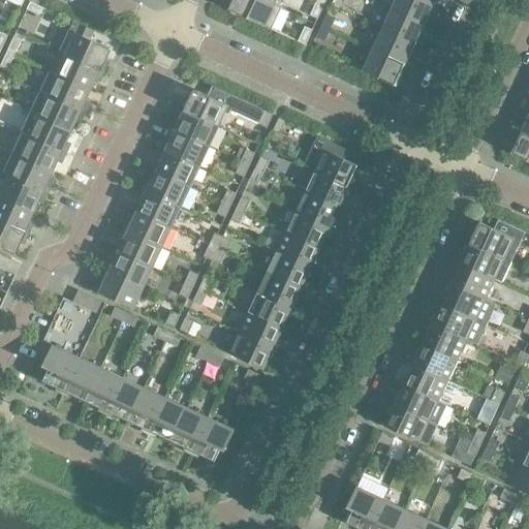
[(282,7),(275,4),(275,5),(262,0),(236,0),(231,10),(272,29),(282,7)]
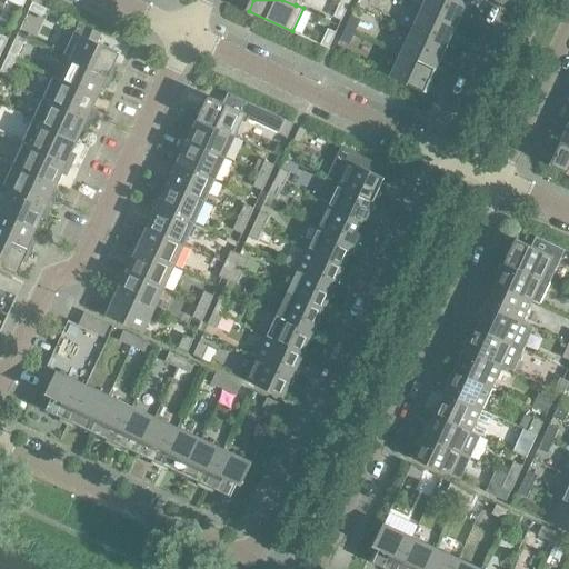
[(342,20),(349,3),(341,0),(333,17),(342,20)]
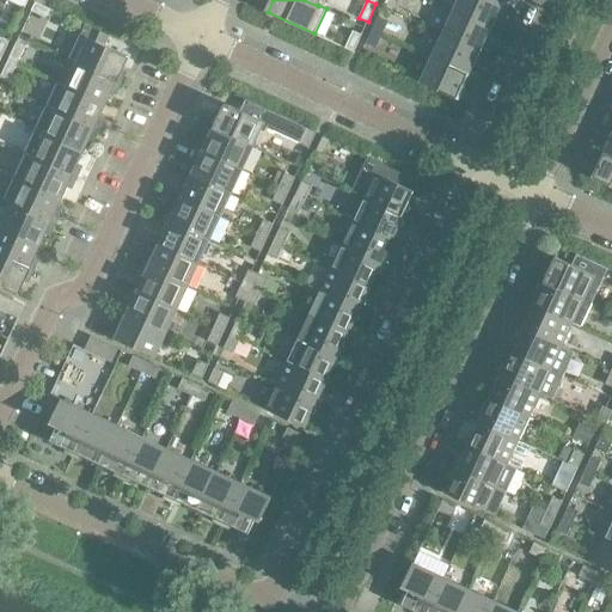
[(490,28),(501,5),(491,0),(458,0),(454,11),(490,28)]
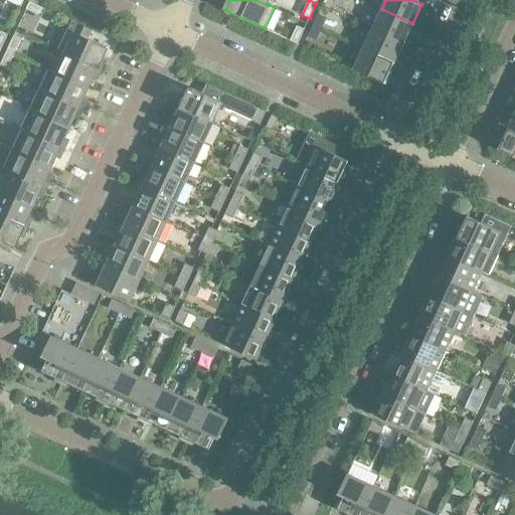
[(44,8),(40,6),(30,1),(26,9),(40,16),(44,8)]
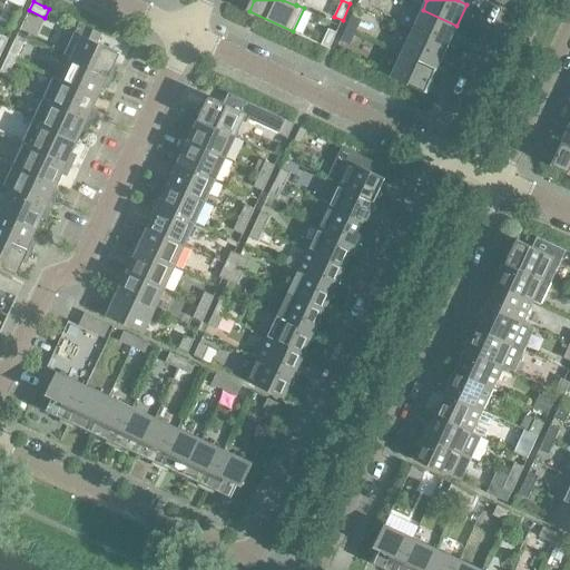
[(446,48),(457,26),(423,10),(413,32),(446,48)]
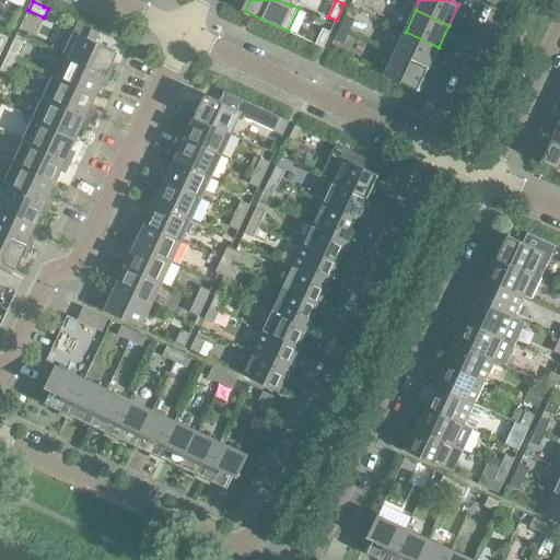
[(356,19),(346,14),(340,27),(349,32),(356,19)]
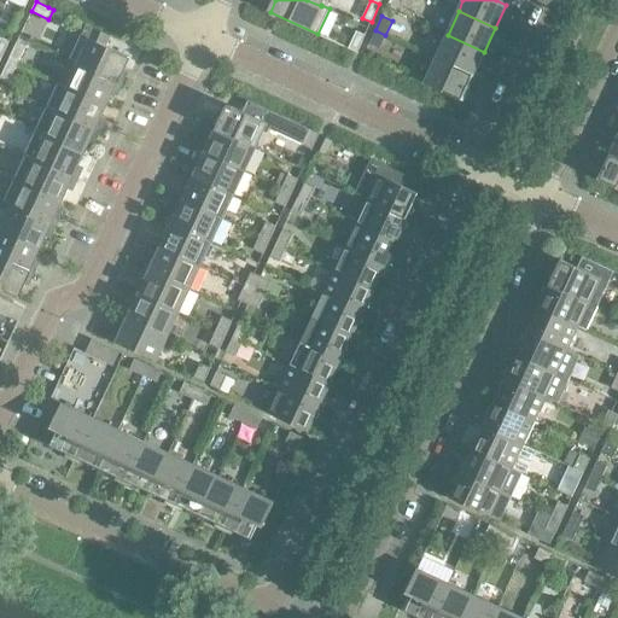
[(357,53),(366,35),(356,30),(348,48),(357,53)]
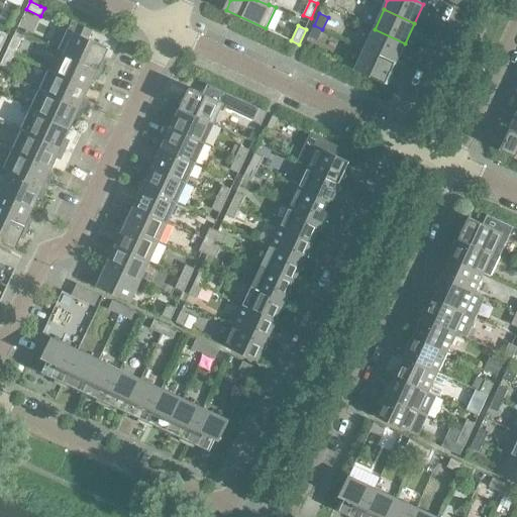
[(317,40),(322,29),(314,25),(309,36),(317,40)]
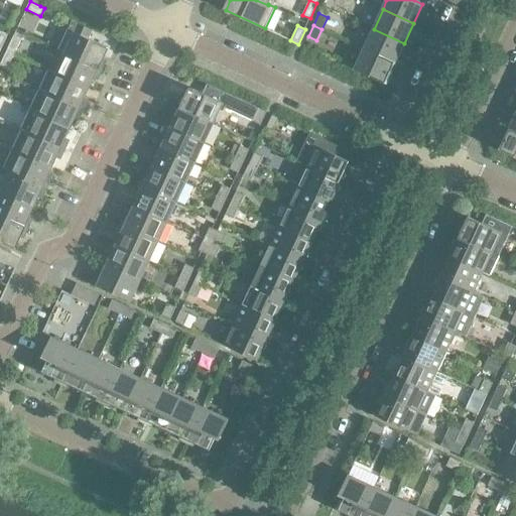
[(108,47),(69,29),(58,50),(65,53),(98,69),(108,47)]
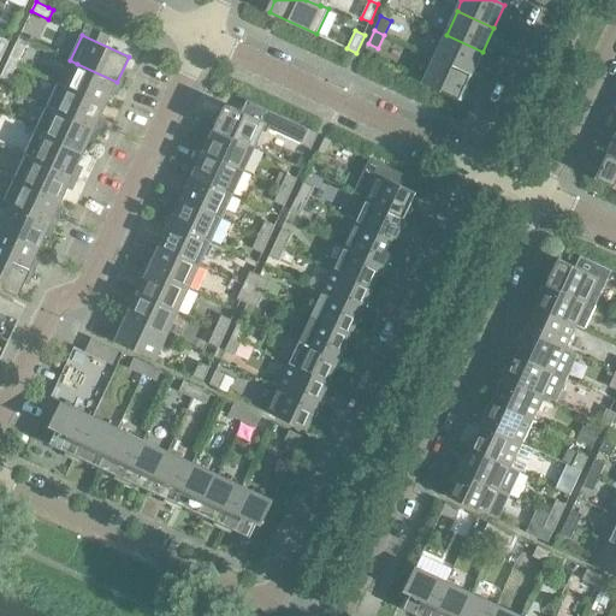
[(471,76),(483,52),(446,35),(434,59),(471,76)]
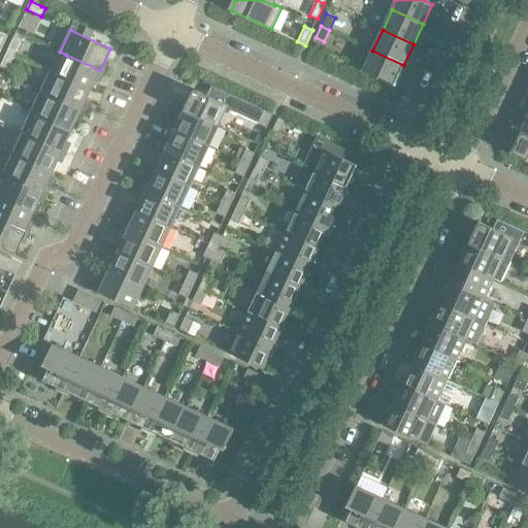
[(22,39),(14,36),(7,51),(14,55),(22,39)]
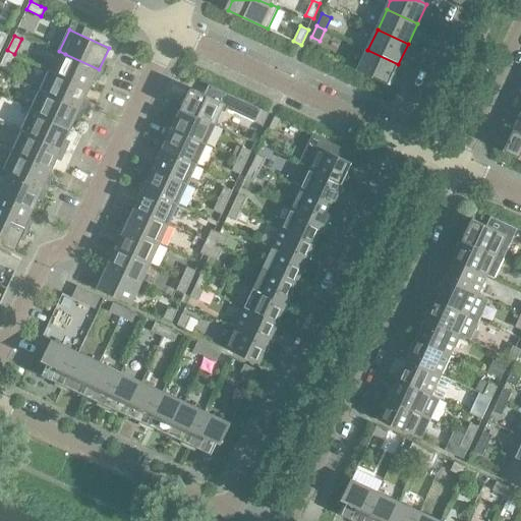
[(8,68),(14,54),(7,50),(0,65),(8,68)]
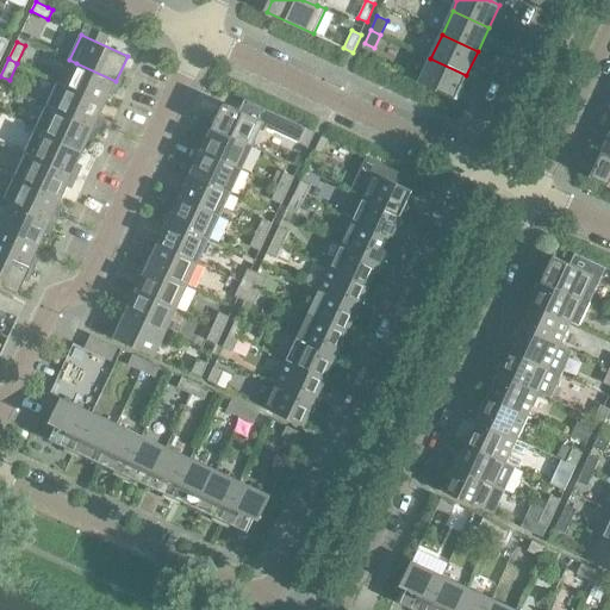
[(455,99),(466,75),(430,58),(419,82),(455,99)]
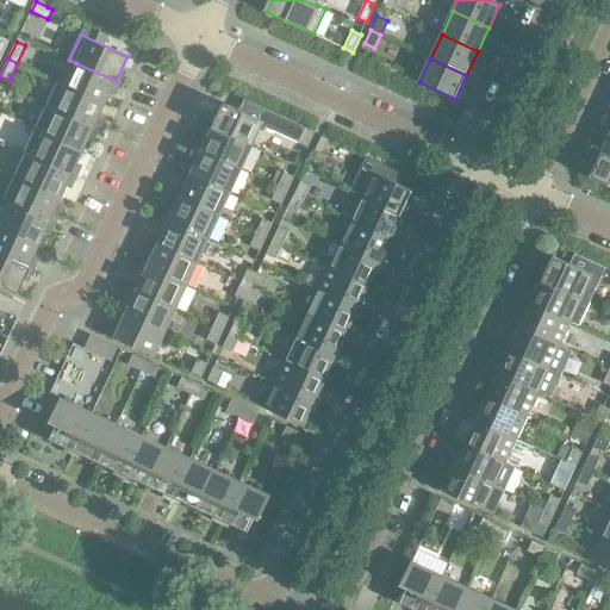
[(105,104),(116,81),(76,63),(67,86),(66,86),(105,104)]
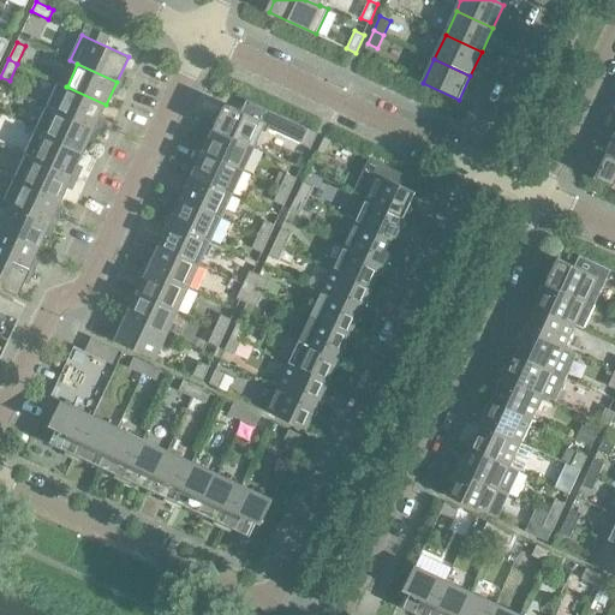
[(95,129),(106,105),(66,87),(67,87),(59,83),(48,106),(95,129)]
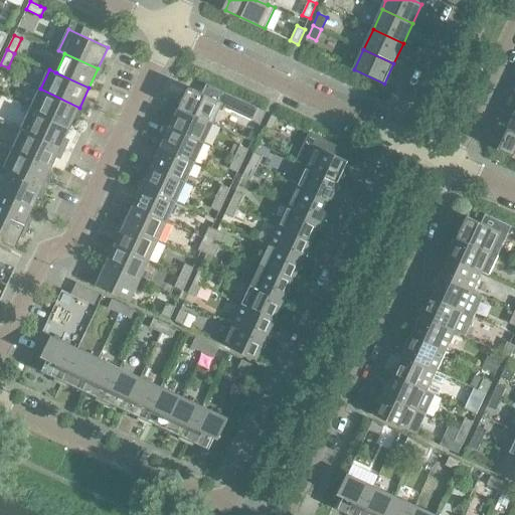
[(222,103),(217,100),(189,88),(180,108),(213,123),(222,103)]
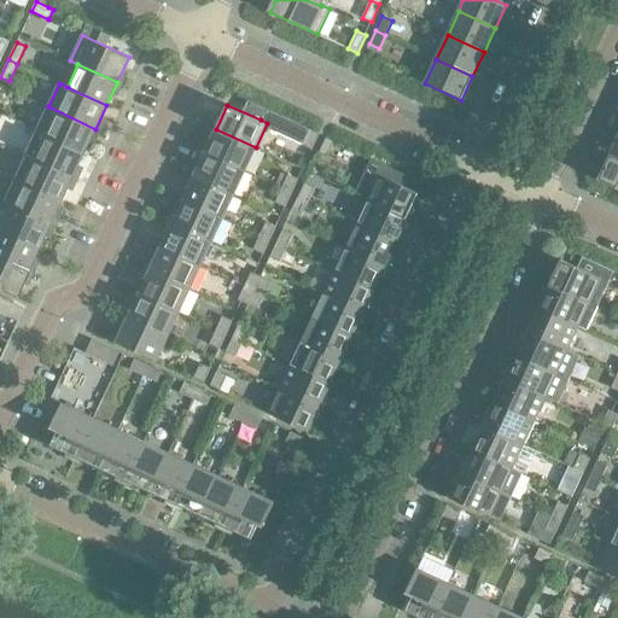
[(85,153),(95,129),(48,106),(36,130),(85,153)]
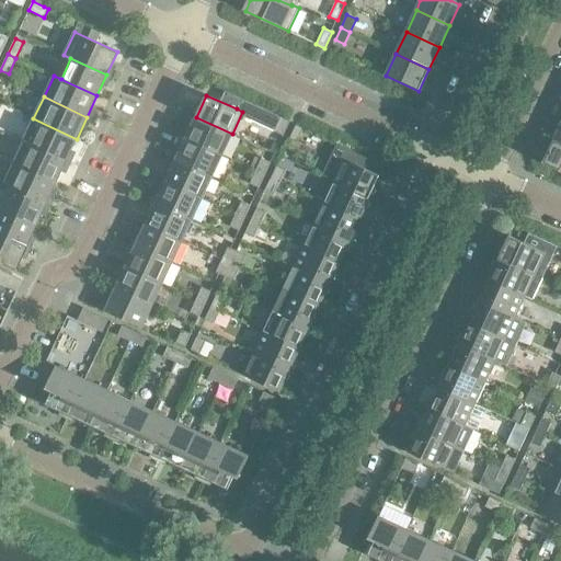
[(221,155),(232,134),(196,117),(186,138),(221,155)]
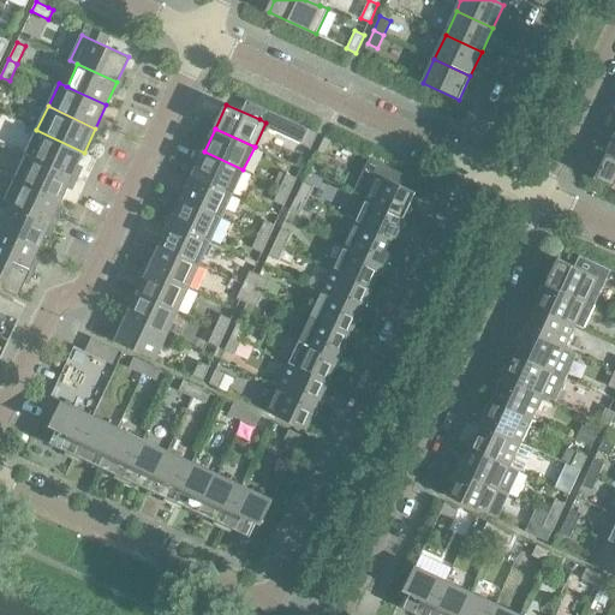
[(72,175),(84,153),(36,130),(25,154),(72,175)]
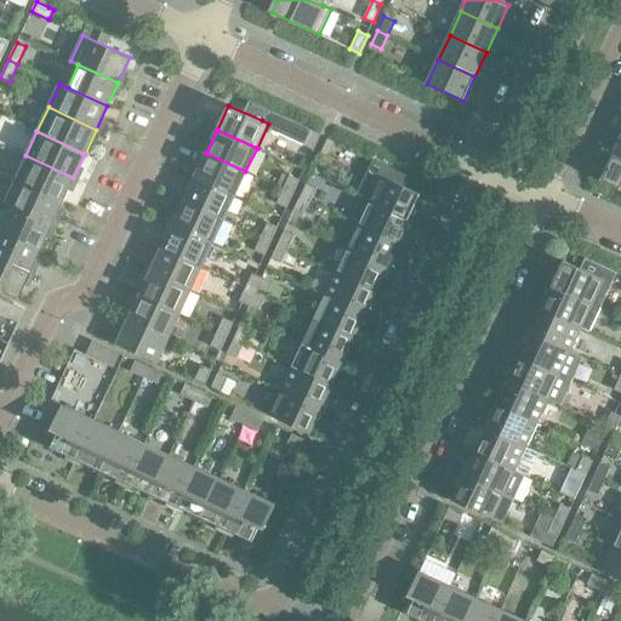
[(320,135),(312,131),(305,146),(313,151),(320,135)]
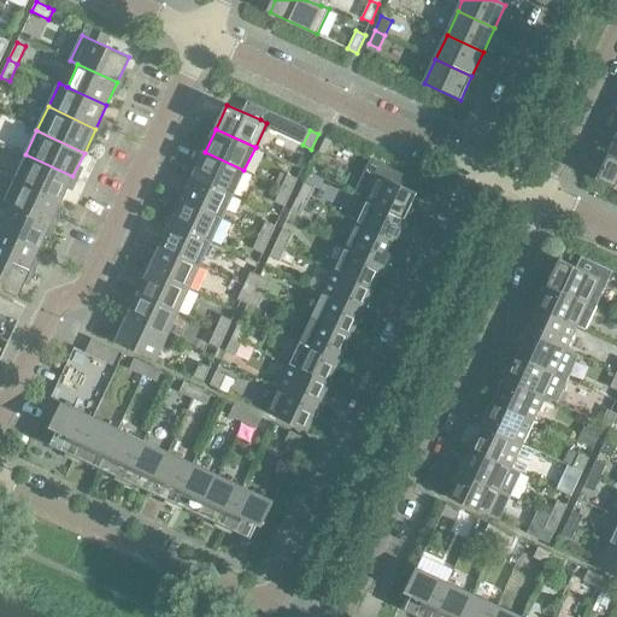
[(327,157),(334,141),(325,136),(318,152),(327,157)]
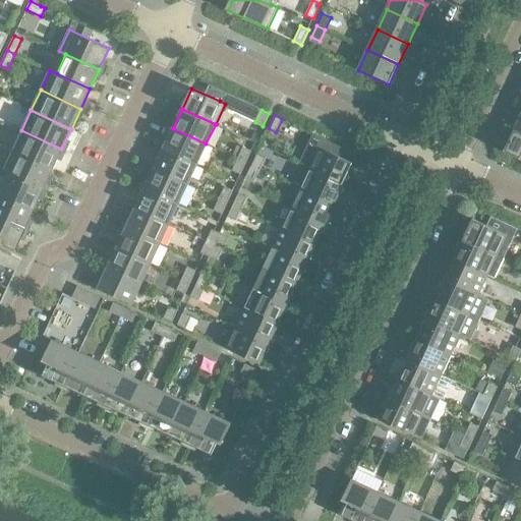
[(196,164),(206,143),(173,128),(164,149),(196,164)]
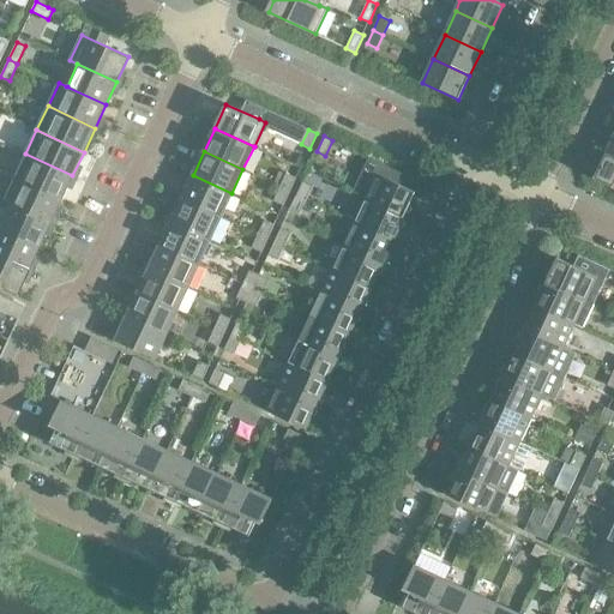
[(61,199),(72,175),(25,154),(14,178),(61,199)]
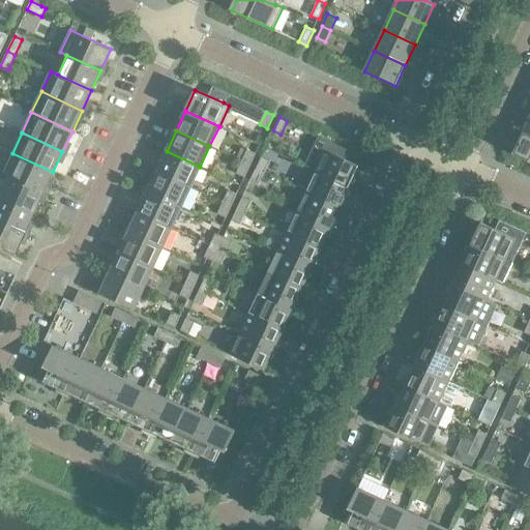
[(529,160),(529,136),(523,133),(513,153),(529,160)]
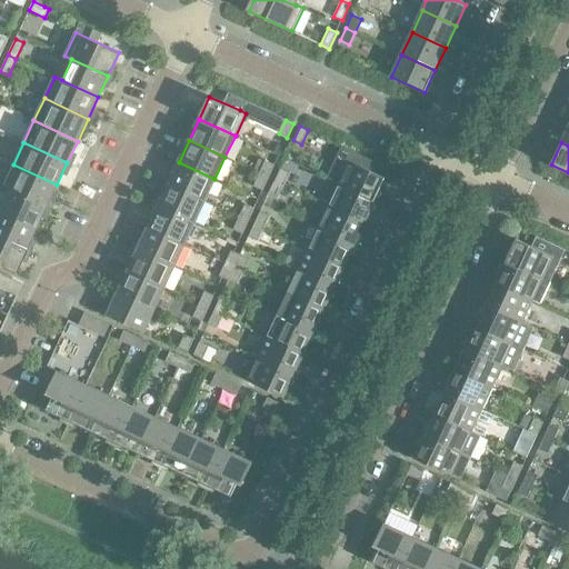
[(266,161),(260,173),(269,178),(275,165),(266,161)]
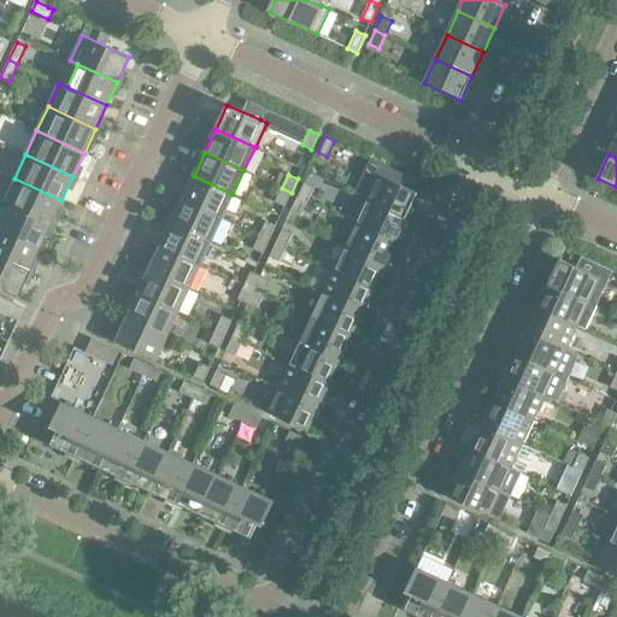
[(418,193),(385,177),(378,175),(368,199),(406,217),(418,193)]
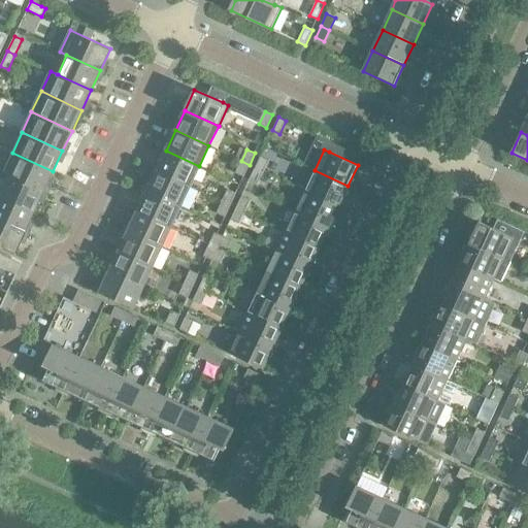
[(190,187),(199,166),(166,151),(157,170),(190,187)]
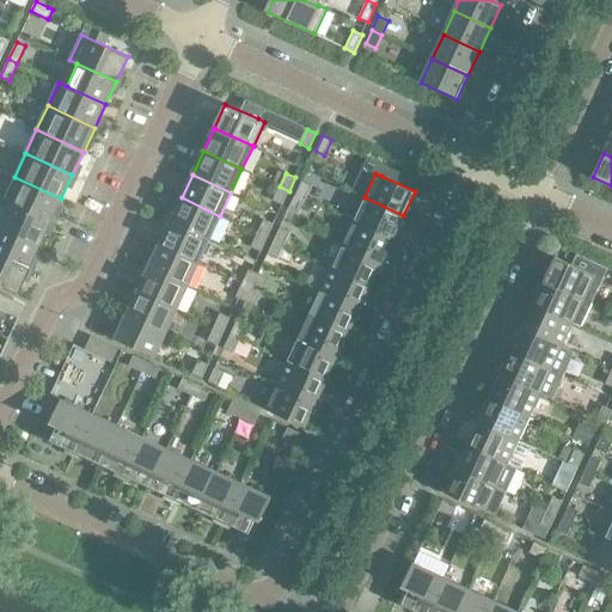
[(50,222),(61,199),(14,177),(4,201),(11,204),(12,203),(50,222)]
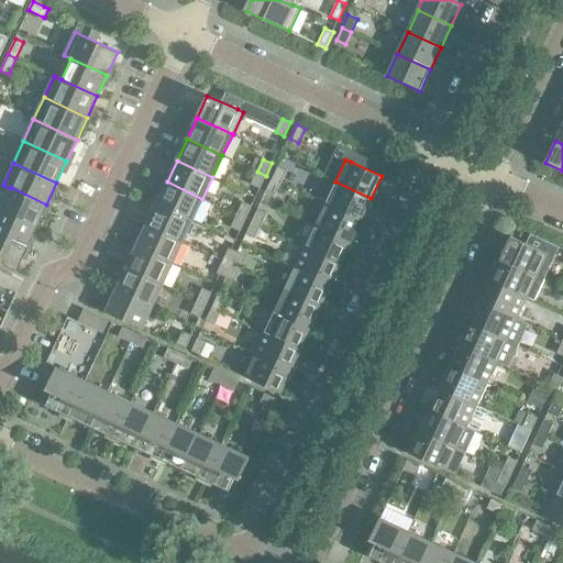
[(277,166),(272,178),(280,183),(286,169),(277,166)]
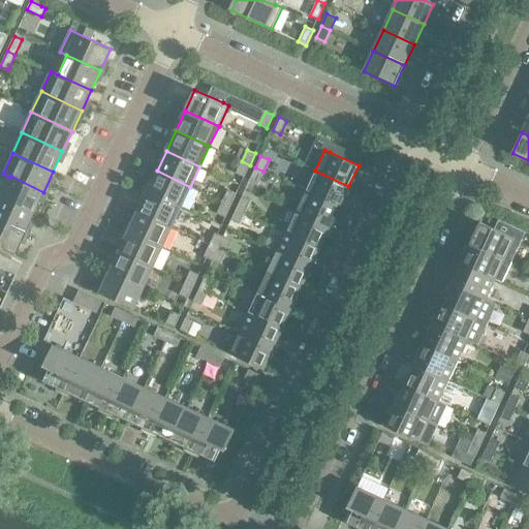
[(244,177),(250,165),(242,161),(237,174),(244,177)]
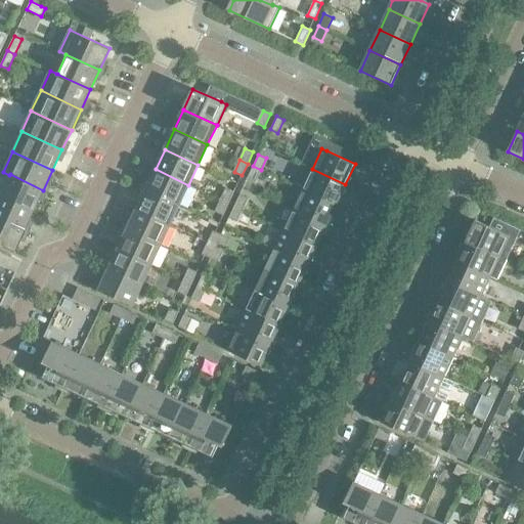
[(255,182),(261,170),(253,166),(248,178),(255,182)]
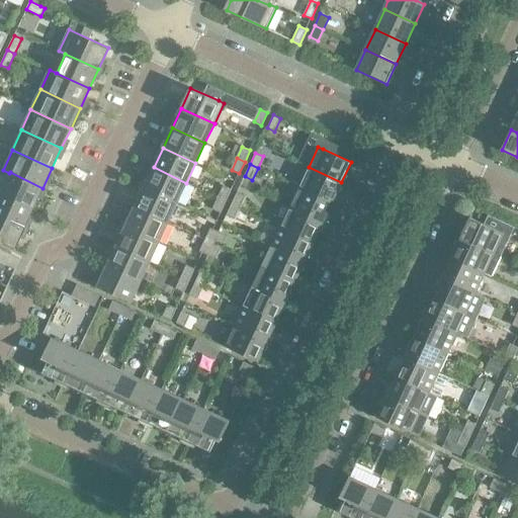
[(177,202),(186,183),(154,167),(144,187),(177,202)]
